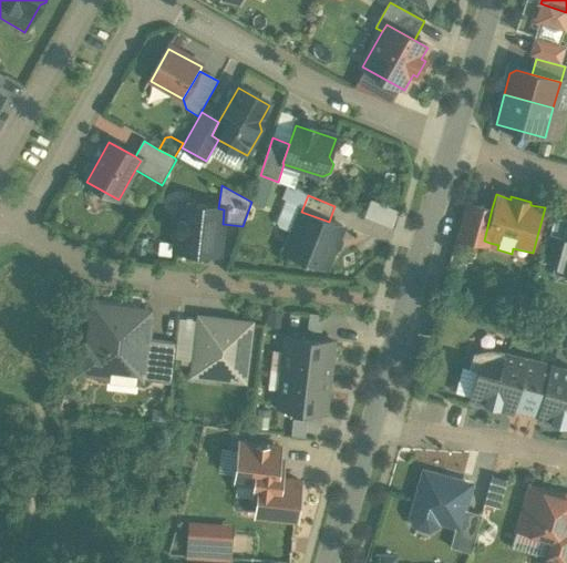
[(492,208),(466,201),(461,223),(457,238),(466,242),(487,248),(490,243),(484,241),(492,208)]
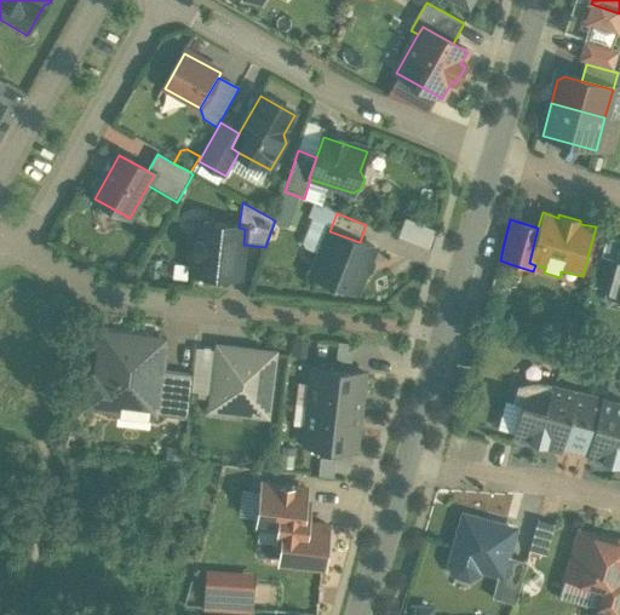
[(239,228),(213,225),(212,235),(196,233),(196,236),(191,240),(190,257),(194,262),(191,275),(239,280),(244,245),(245,229),(239,228)]
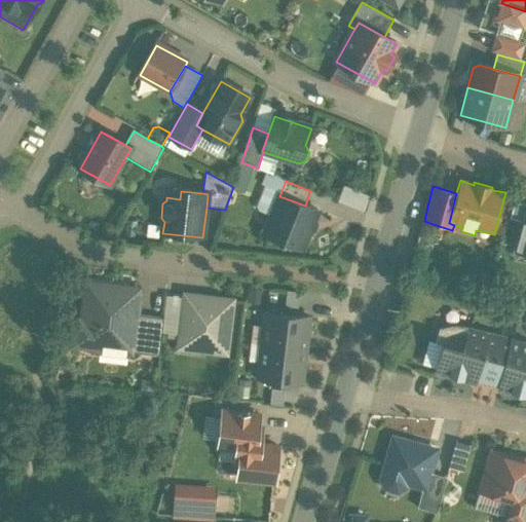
[(305,206),(279,196),(264,233),(302,250),(317,212),(305,206)]
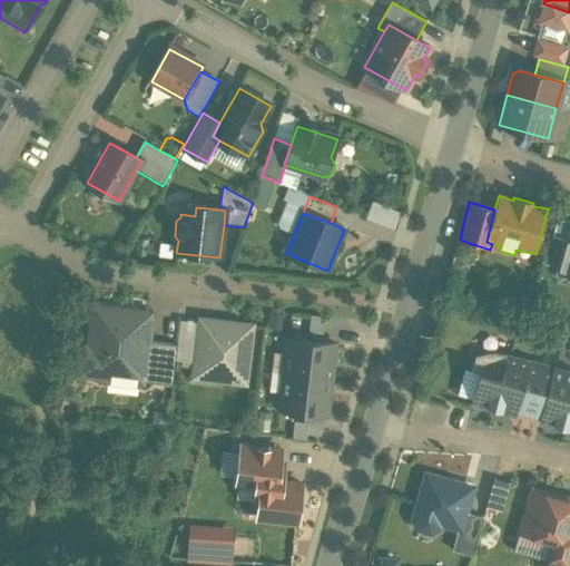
[(569,224),(558,221),(552,237),(564,241),(557,270),(569,273),(569,224)]
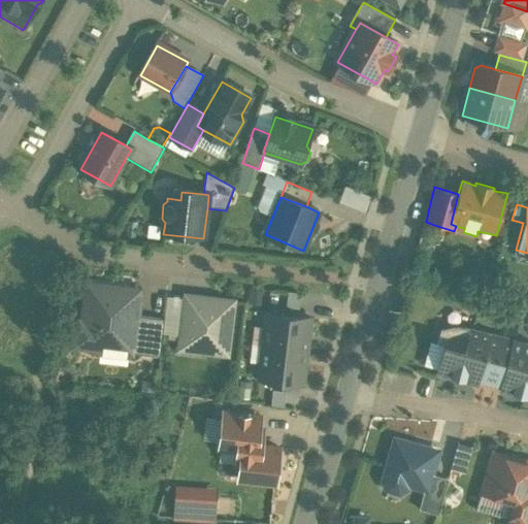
[(138,293),(88,287),(84,325),(77,324),(74,348),(130,355),(131,349),(132,349),(136,318),(138,293)]
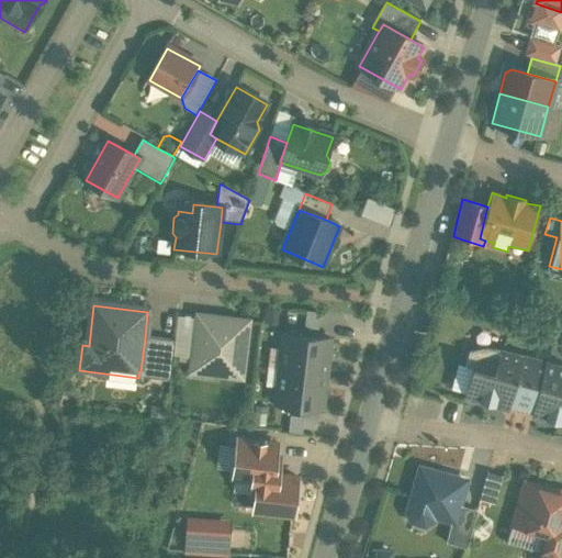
[(199,320),(178,317),(173,358),(194,360),(195,359),(199,320)]
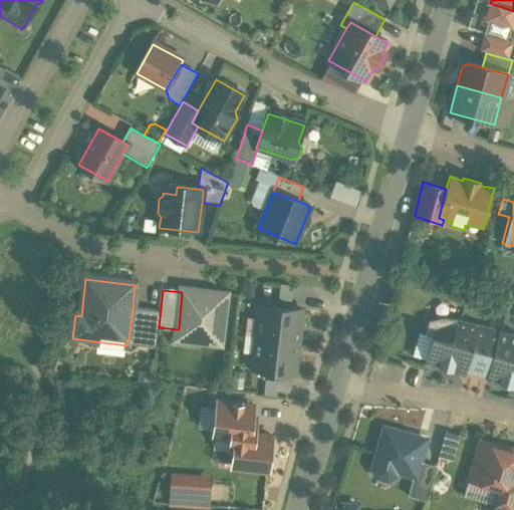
[(227,296),(182,290),(182,292),(179,328),(191,330),(190,342),(221,345),(227,296)]
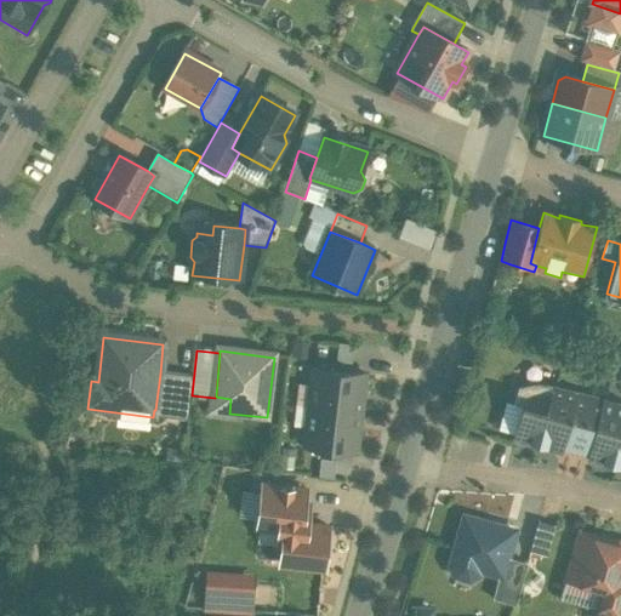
[(193,377),(160,374),(155,410),(154,410),(153,417),(188,421),(193,377)]
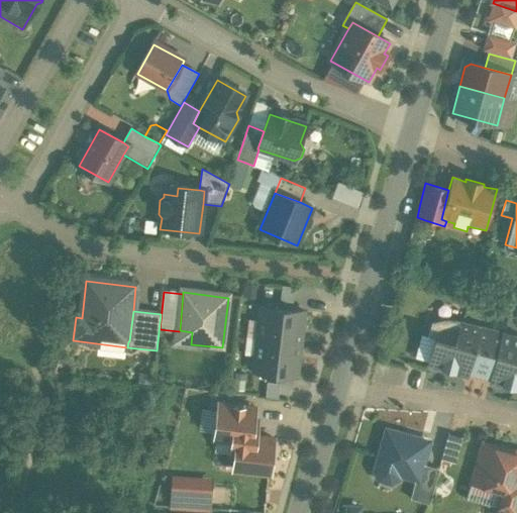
[(259,313),(255,340),(298,345),(301,317),(259,313)]
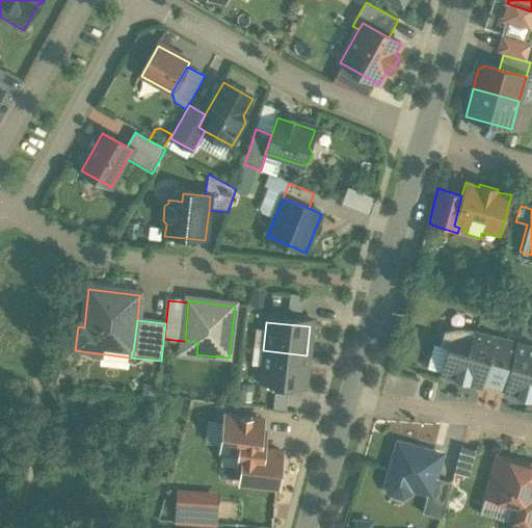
[(464,331),(458,331),(451,332),(447,334),(444,333),(440,347),(448,350),(449,347),(469,353),(475,333),(464,331)]
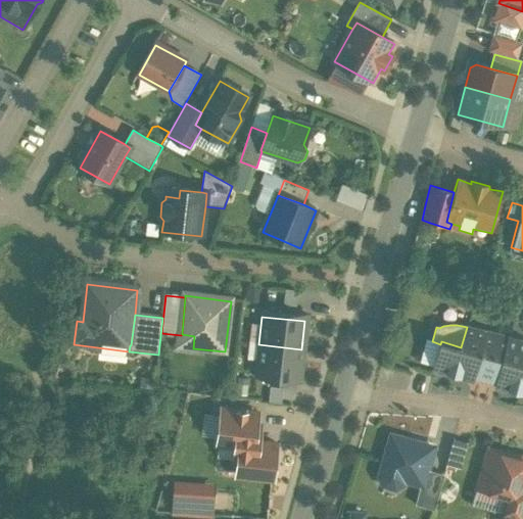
[(506,345),(486,340),(487,336),(469,331),(470,327),(467,327),(461,347),(441,341),(440,344),(433,371),(474,381),(474,380),(495,386),(494,387),(522,394),(522,345),(507,341),(506,345)]
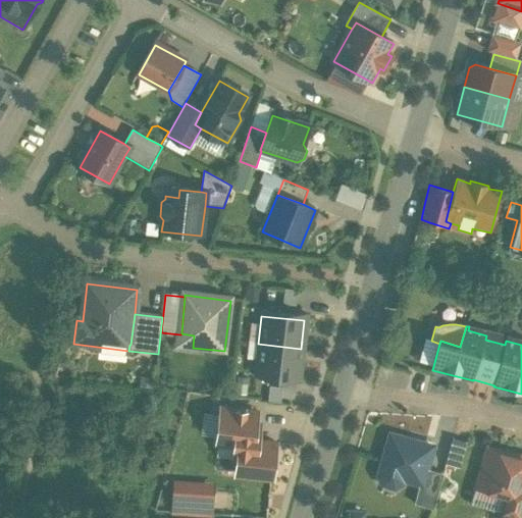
[(301,349),(258,344),(254,374),(298,379),(301,349)]
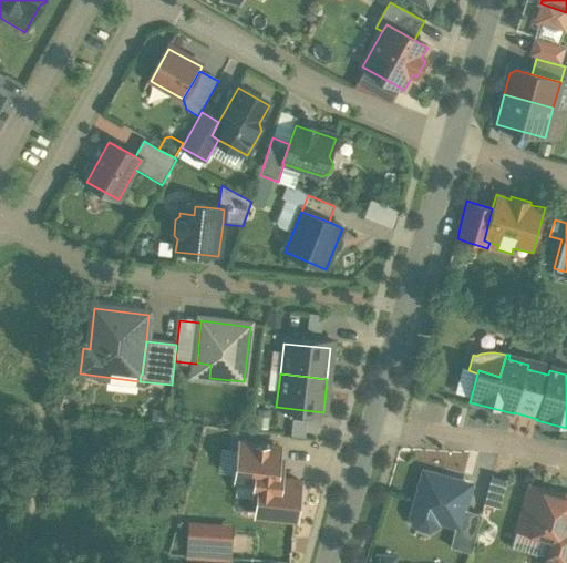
[(279,450),(241,446),(236,484),(256,487),(255,500),(259,500),(257,518),(296,522),(300,484),(280,482),(282,463),(278,463),(279,450)]
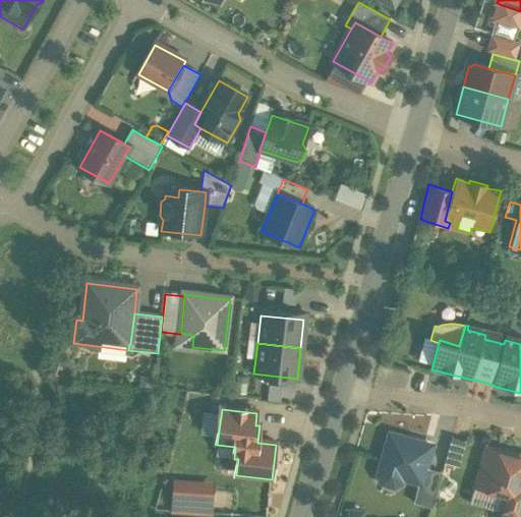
[(431,448),(391,437),(379,477),(383,484),(394,487),(401,483),(402,479),(419,484),(421,485),(425,470),(431,448)]
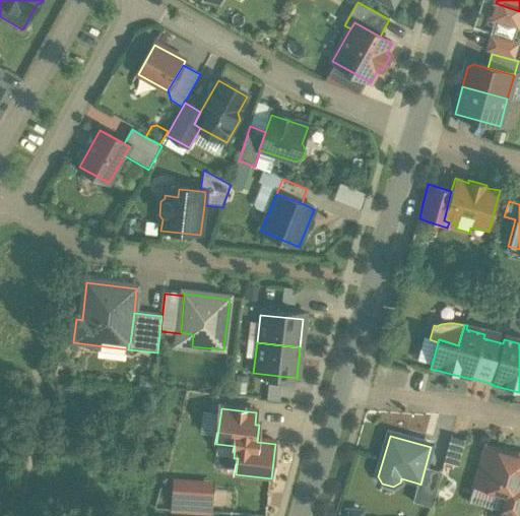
[(519,481),(519,457),(488,449),(477,485),(479,490),(507,497),(515,499),(518,491),(519,481)]
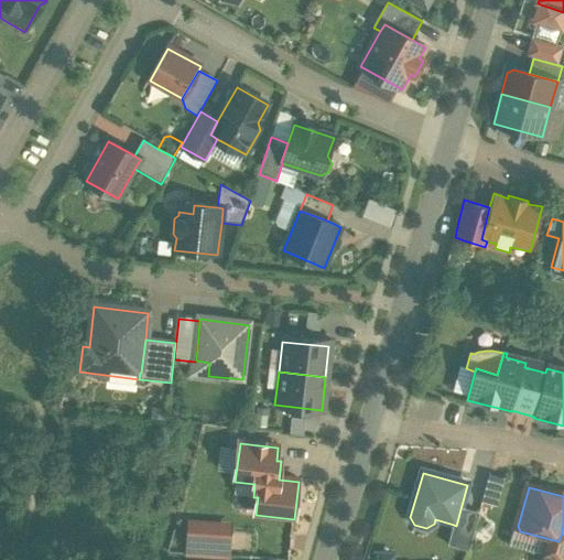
[(461,509),(456,526),(454,525),(448,547),(468,552),(479,515),(461,509)]
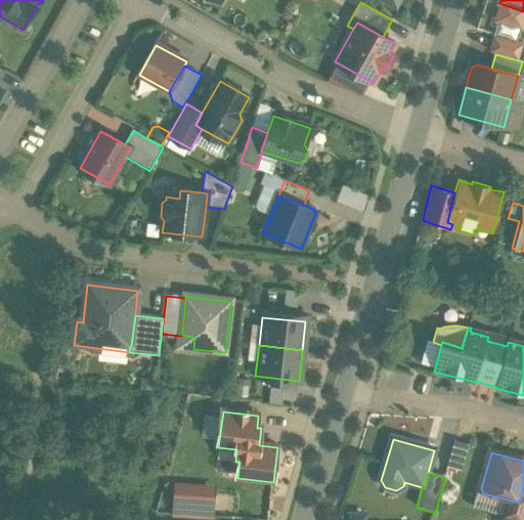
[(174,516),(211,518),(212,496),(175,494),(174,516)]
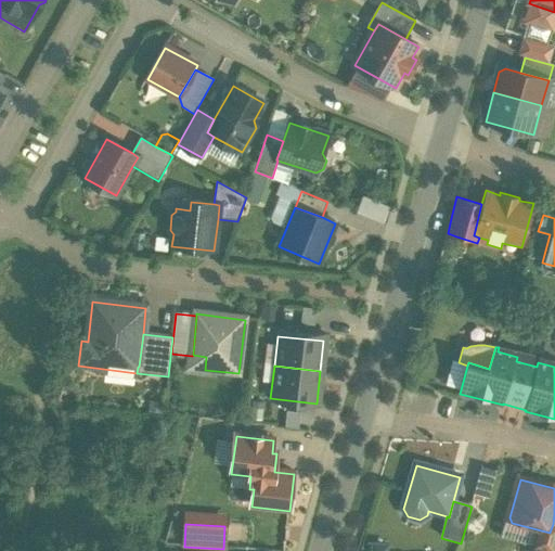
[(554,550),(554,524),(553,524),(550,533),(541,530),(534,550),(554,550)]
